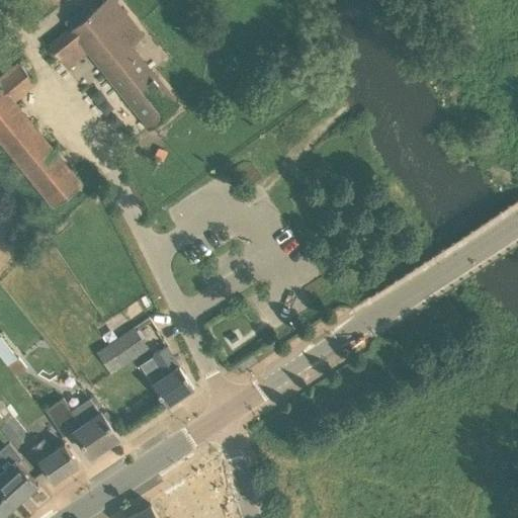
[(114,0),(105,0),(68,30),(50,46),(59,58),(82,39),(152,126),(177,104),(162,86),(132,47),(144,36),(114,0)]
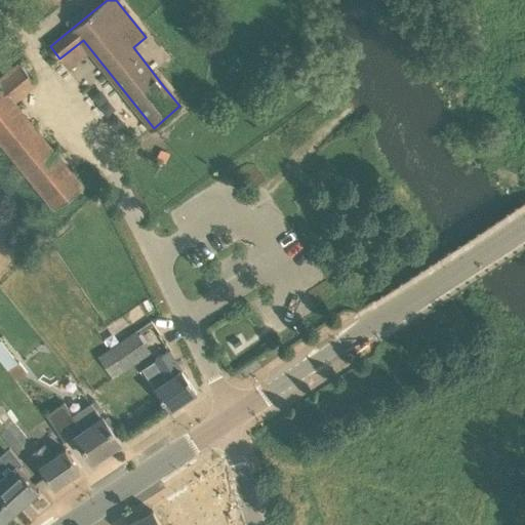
[(11,98),(34,80),(18,63),(0,78),(0,138),(40,189),(55,207),(83,186),(11,98)]
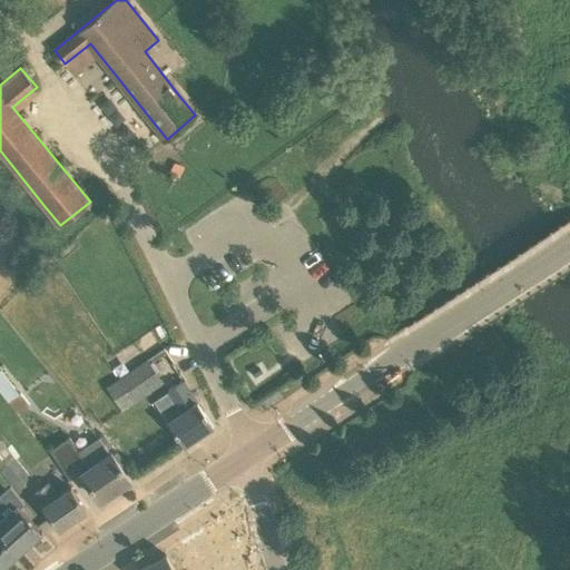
[(253,387),(281,372),(265,344),(237,361),(253,387)]
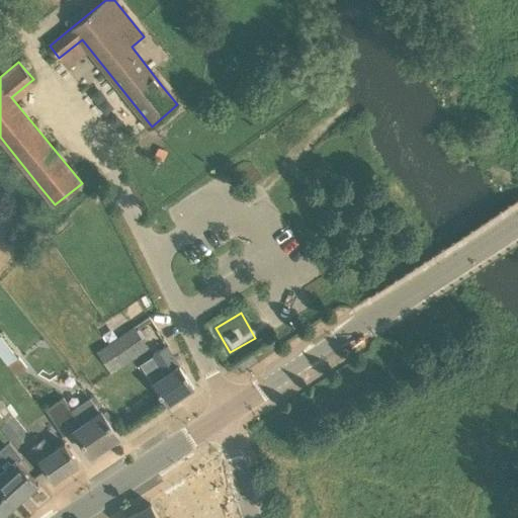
[(135,327),(97,352),(111,374),(149,348),(135,327)]
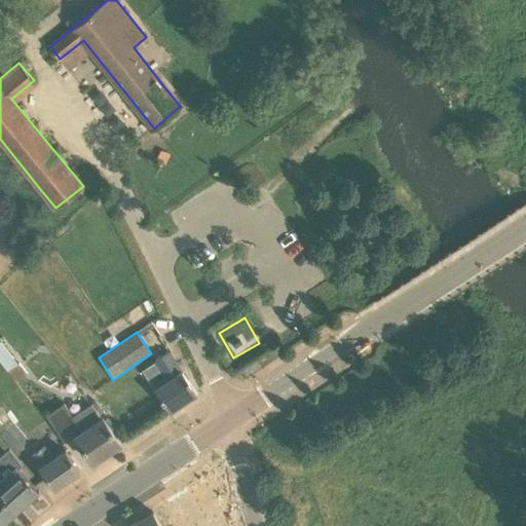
[(17,364),(0,342),(0,361),(8,372),(17,364)]
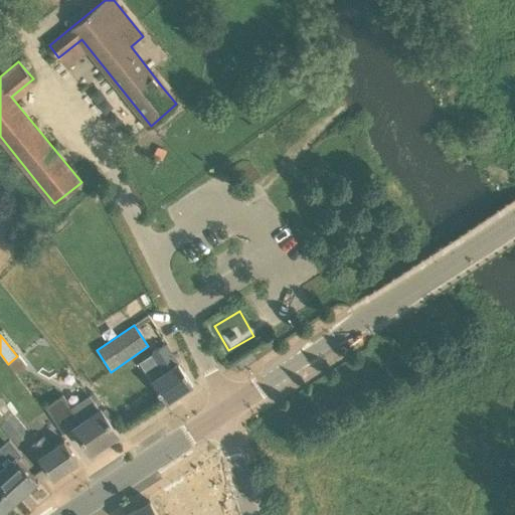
[(192,384),(184,372),(166,344),(152,354),(164,373),(152,382),(166,402),(192,384)]
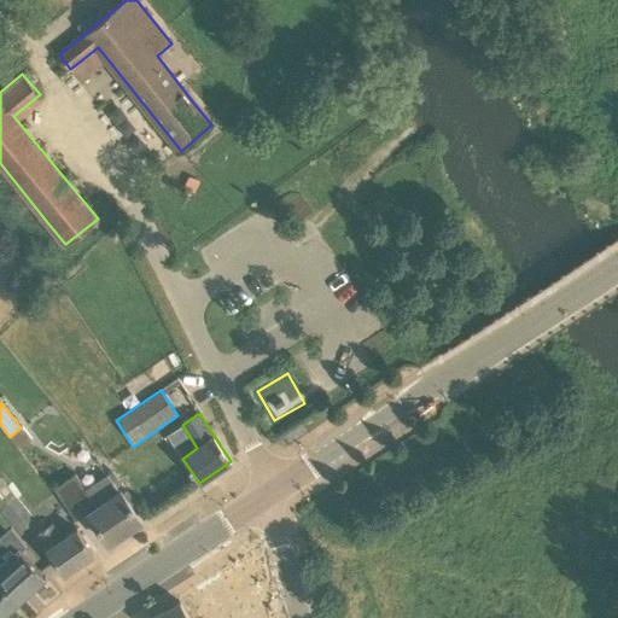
[(21,427),(10,437),(18,448),(30,438),(22,427),(21,427)]
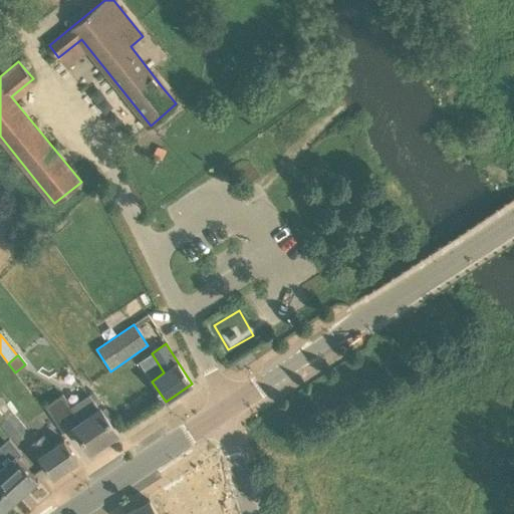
[(117,434),(99,407),(97,408),(88,395),(70,408),(61,395),(43,407),(60,430),(70,423),(90,452),(117,434)]
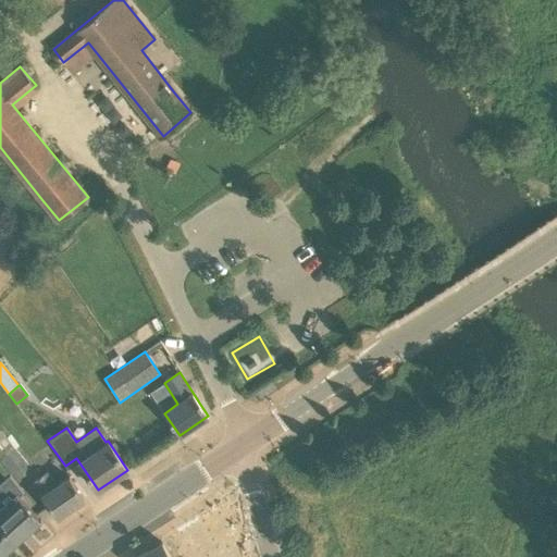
[(5,434),(0,438),(0,460),(12,475),(27,462),(5,434)]
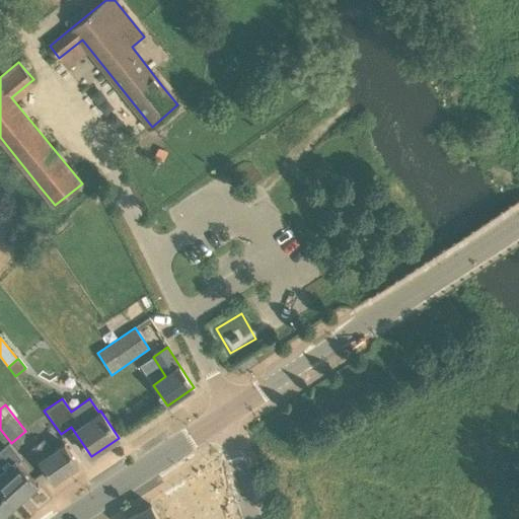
[(78,464),(64,443),(53,451),(44,439),(32,447),(41,459),(39,461),(53,482),(78,464)]
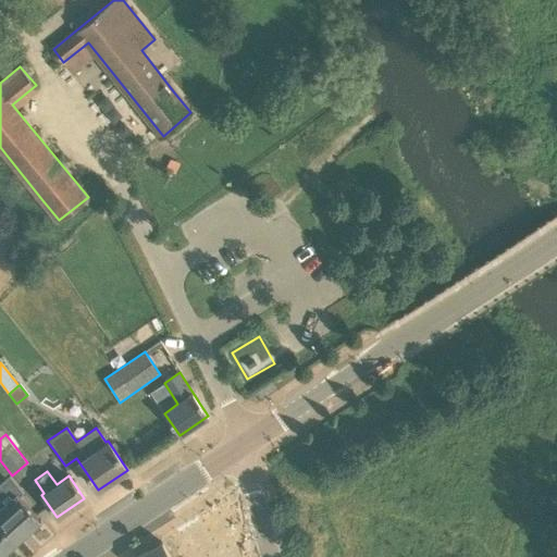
[(0,525),(9,536),(12,534),(19,541),(41,519),(40,518),(20,496),(24,492),(10,473),(0,482),(0,525)]
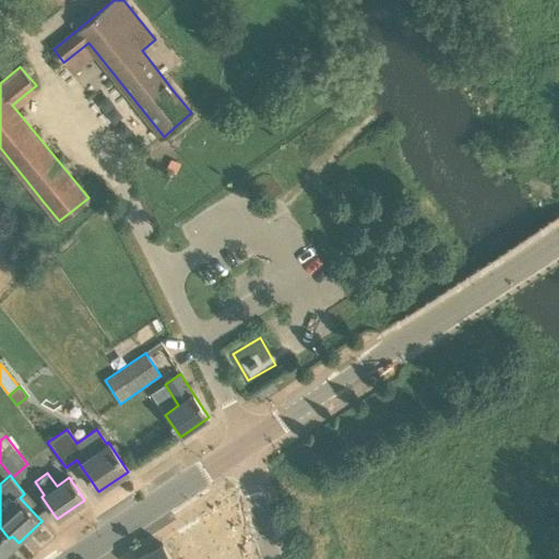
[(233,509),(181,534),(192,558),(236,558),(232,549),(248,542),(233,509)]
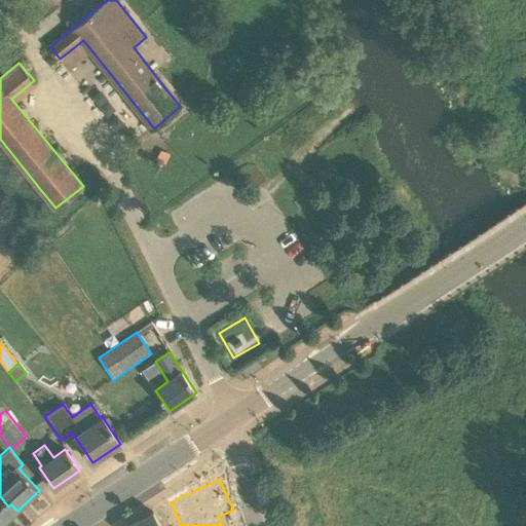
[(11,504),(8,506),(0,496),(0,525),(17,511),(11,504)]
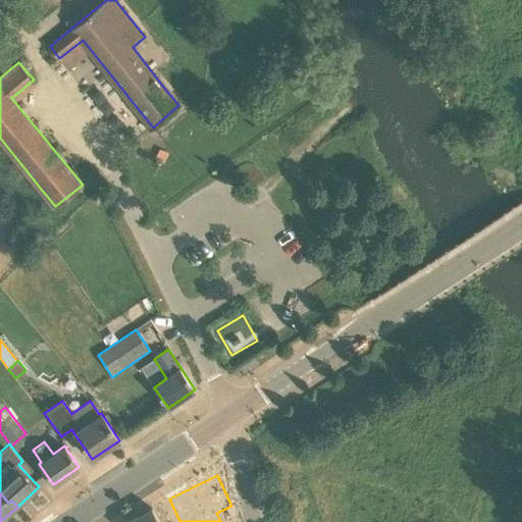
[(160,521),(152,508),(125,521),(160,521)]
